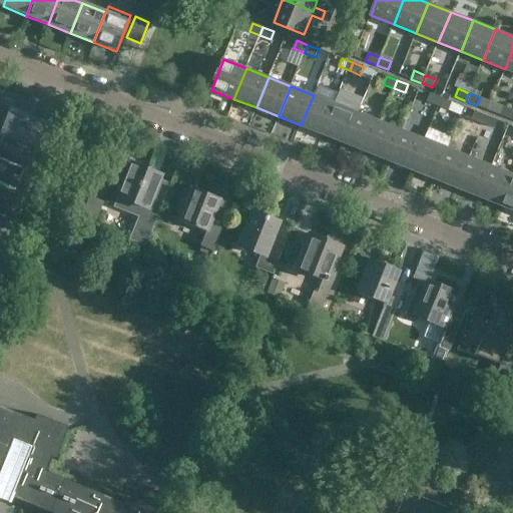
[(442,98),(431,94),(428,101),(438,106),(442,98)]
